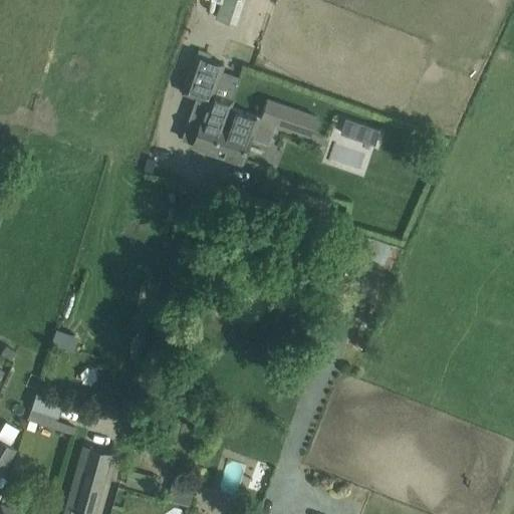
[(246,0),(220,0),(215,18),(238,25),(246,0)]
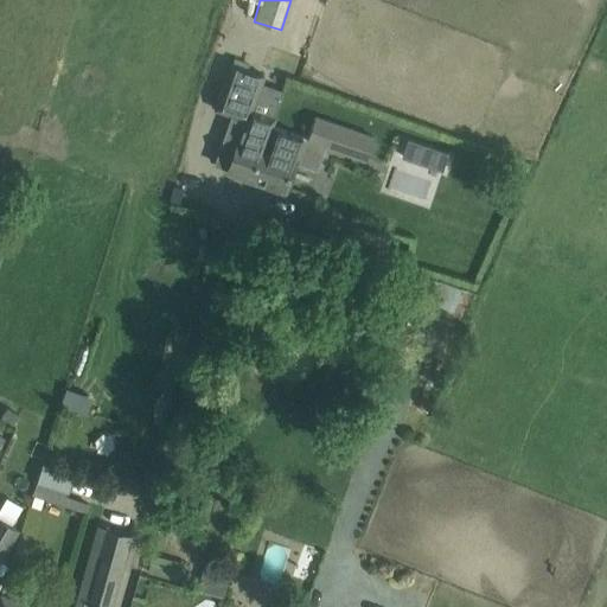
[(227,63),(211,108),(229,114),(212,163),(227,167),(225,170),(229,171),(249,178),(270,114),(273,114),(281,88),(262,82),(264,74),(250,70),(253,64),(234,58),(232,64),(227,63)]
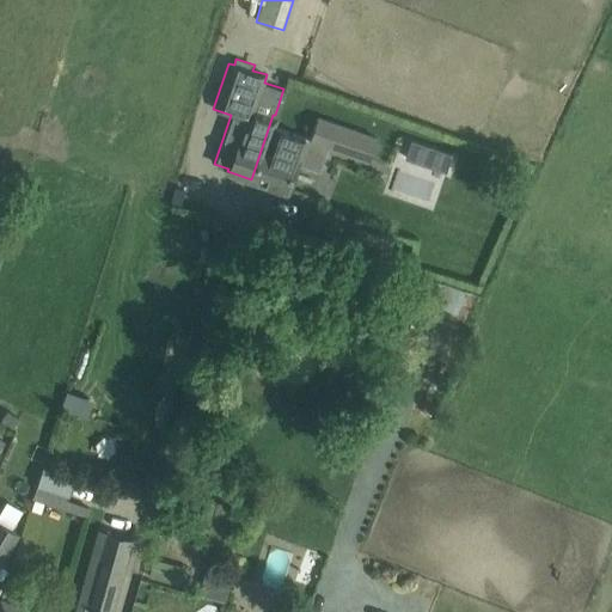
[(273,115),(251,179),(287,191),(294,170),(297,163),(319,171),(328,146),(371,160),(375,145),(378,138),(317,116),(310,139),(305,136),(304,138),(275,128),(279,116),(275,115),(273,115)]
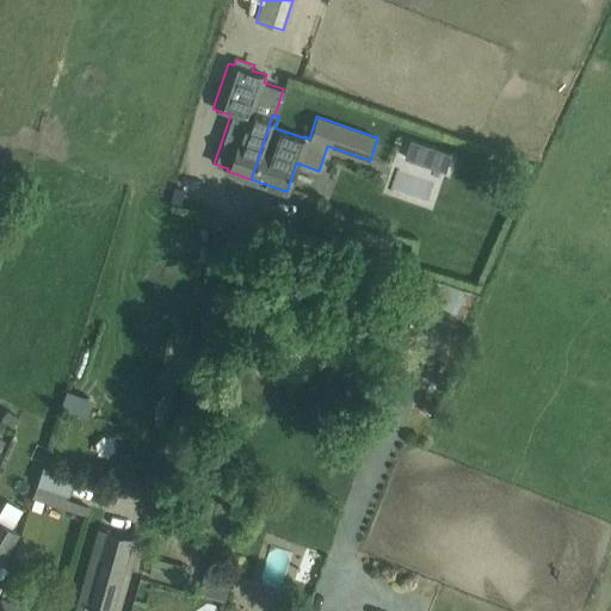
[(411,139),(405,156),(444,171),(450,153),(411,139)]
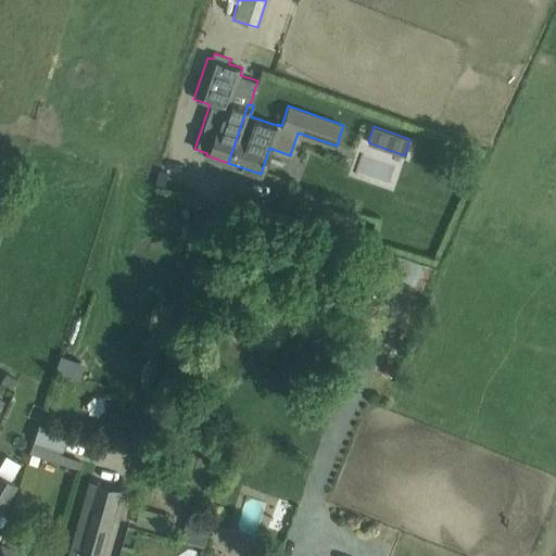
[(0,526),(2,528),(7,519),(0,516),(19,484),(16,484),(26,468),(7,457),(0,466),(0,526)]
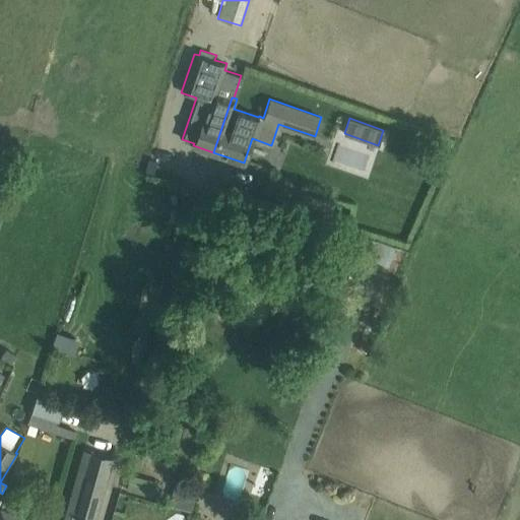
[(83,451),(62,519),(95,519),(113,458),(83,451)]
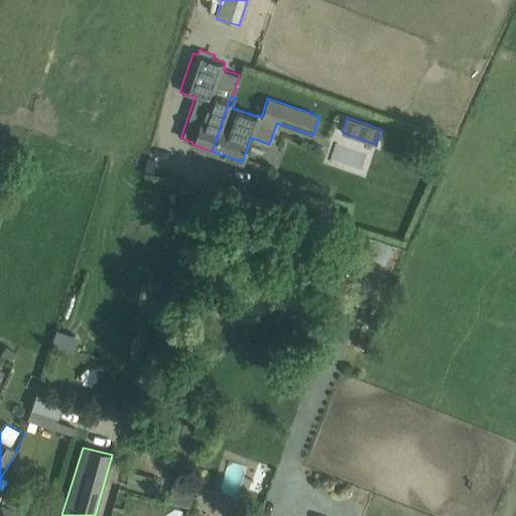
[(230,461),(219,491),(238,497),(248,467),(230,461)]
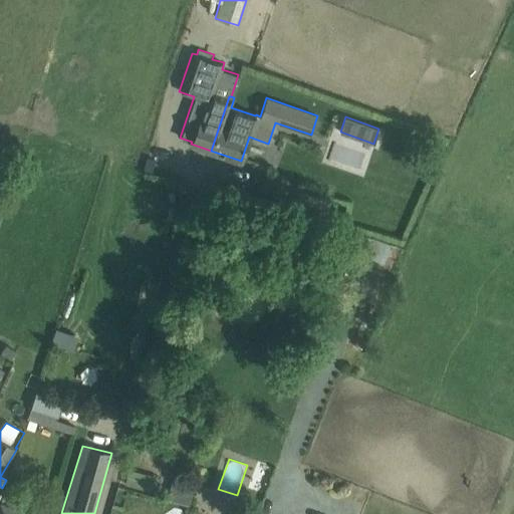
[(195,485),(172,479),(167,500),(190,506),(195,485)]
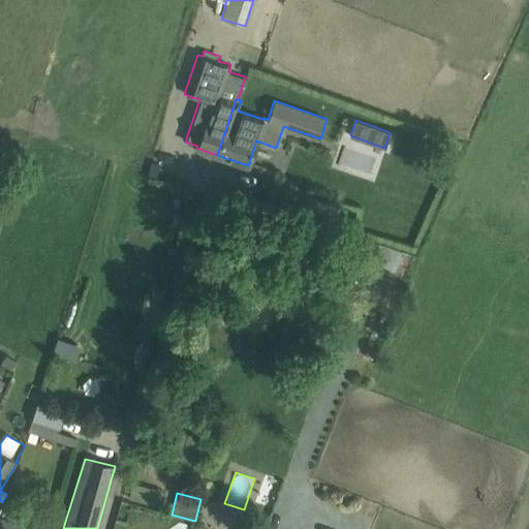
[(20,528),(22,526),(0,519),(0,528),(20,528)]
